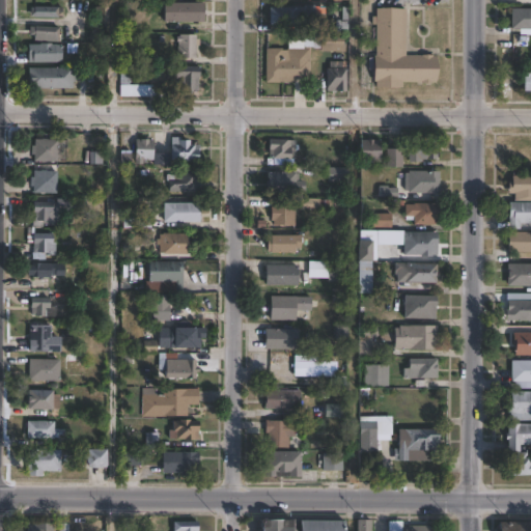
[(108,1),(108,22),(98,22),(98,14),(94,14),(94,6),(98,6),(98,1),(108,1)]
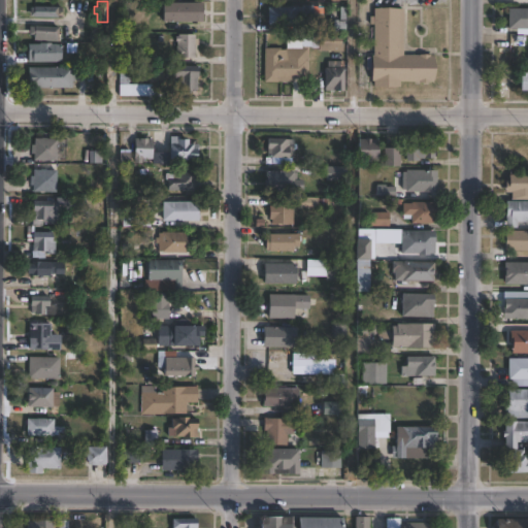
[(203,21),(163,22),(163,2),(203,2),(203,21)]
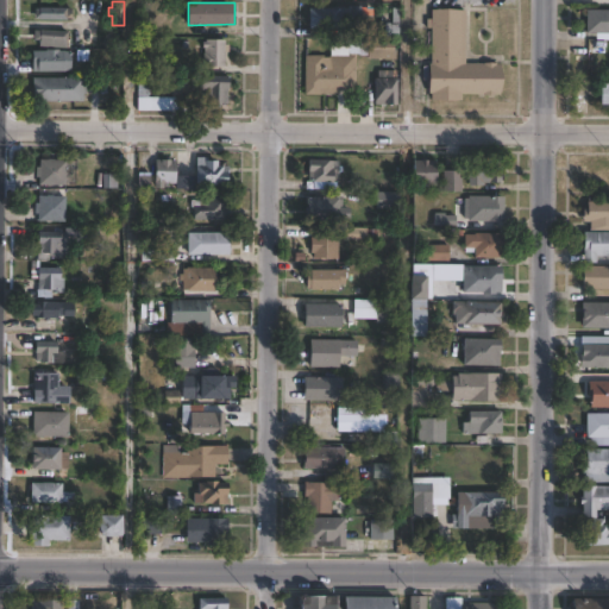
[(371,27),(309,27),(309,8),(349,8),(349,6),(371,6),(371,27)]
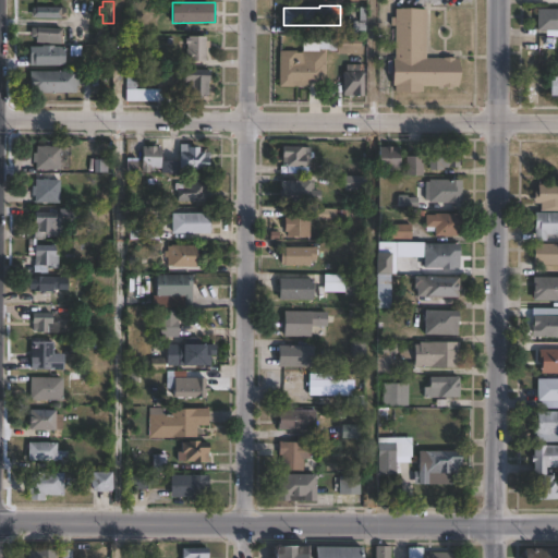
[(60,17),(32,17),(32,7),(65,7),(65,16),(60,16),(60,17)]
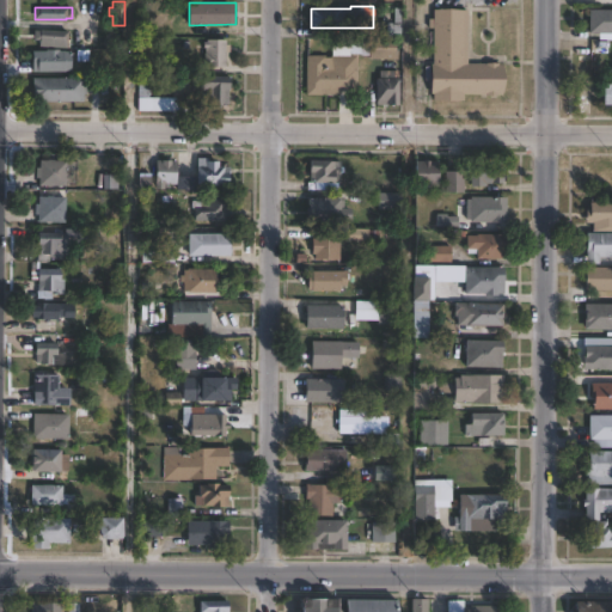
[(402,8),(401,40),(386,38),(386,23),(393,23),(393,7),(402,8)]
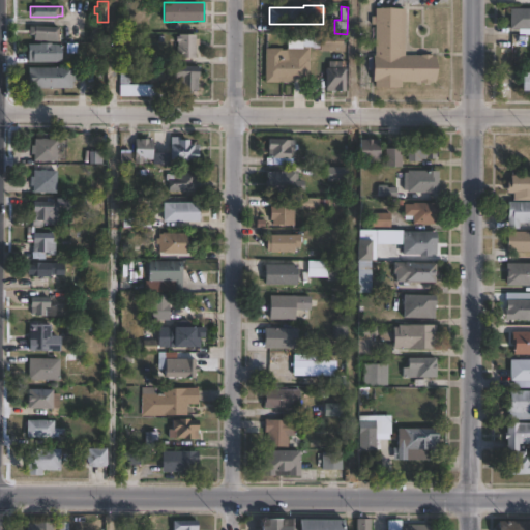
[(406,8),(406,55),(421,55),(421,54),(432,54),(432,55),(436,55),(436,82),(432,82),(432,85),(425,85),(425,82),(403,82),(403,87),(376,87),(376,81),(373,81),(374,56),(376,56),(376,24),(371,24),(371,16),(376,16),(376,7),(406,8)]
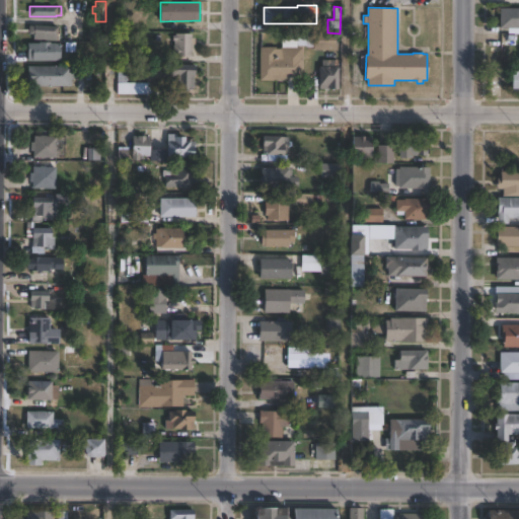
[(518,29),(498,29),(499,8),(518,8),(518,29)]
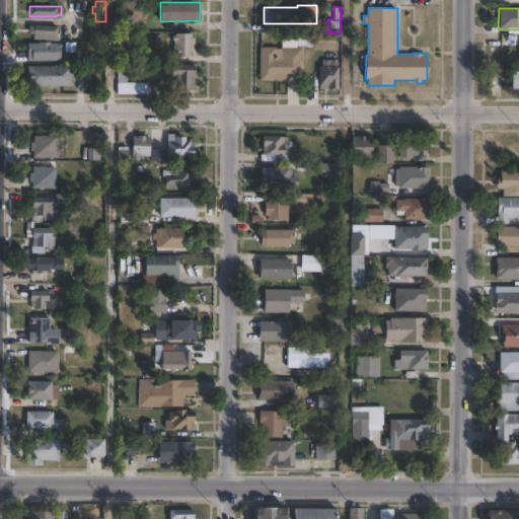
[(58,26),(57,41),(32,40),(33,35),(28,35),(29,25),(58,26)]
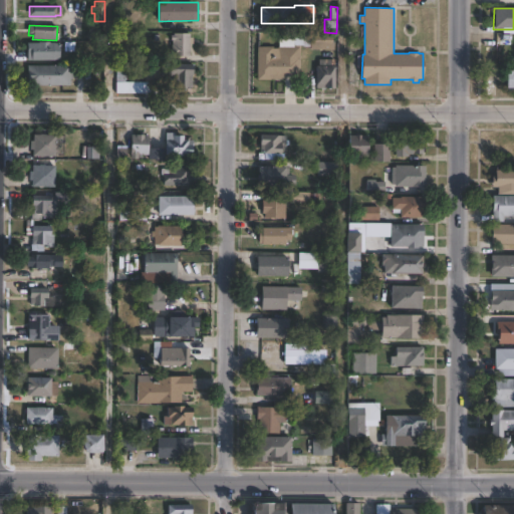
[(190,33),(190,37),(194,37),(194,43),(190,43),(190,56),(172,55),(172,45),(173,45),(173,40),(172,40),(172,35),(174,35),(174,33),(190,33)]
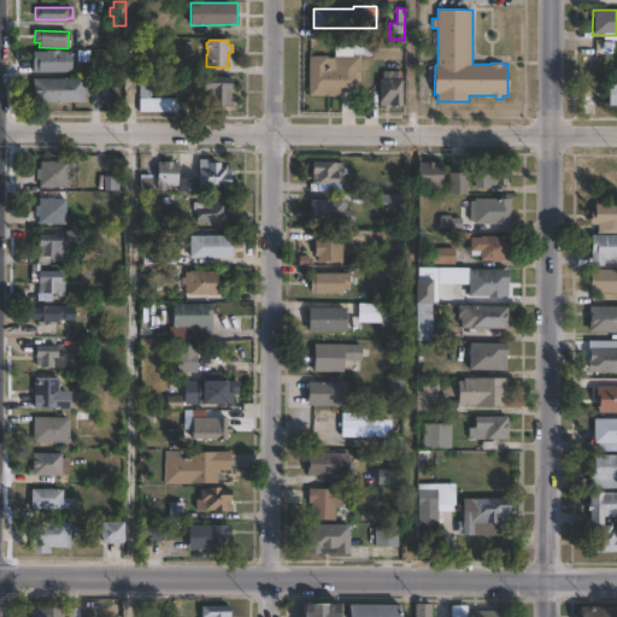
[(59,50),(59,51),(70,51),(70,71),(66,71),(66,72),(33,72),(33,52),(46,52),(46,50),(59,50)]
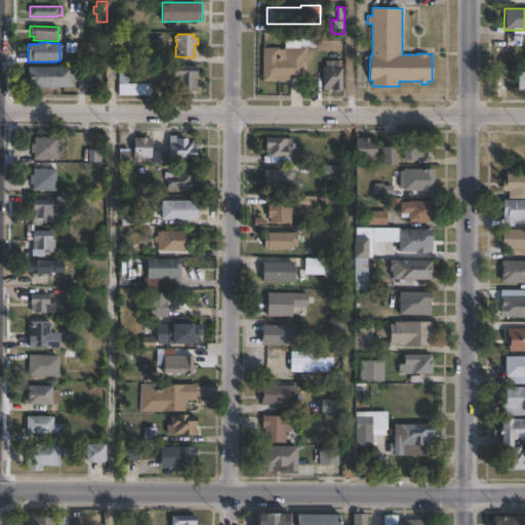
[(278,47),(278,49),(284,49),(284,48),(307,48),(306,75),(301,75),(301,78),(291,78),(291,80),(278,80),(278,82),(263,81),(263,47),(278,47)]
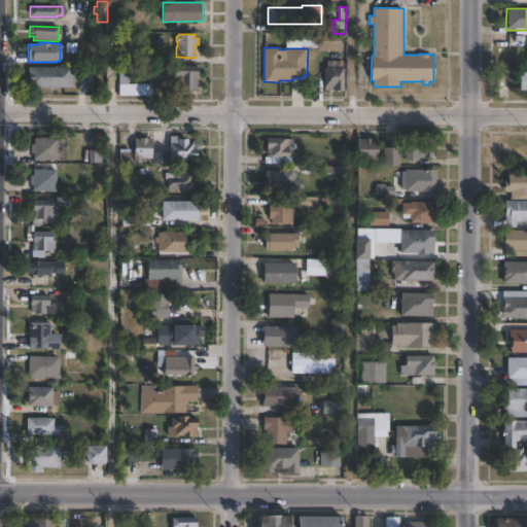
[(341,60),(341,67),(343,67),(343,90),(324,90),(324,67),(326,67),(326,60),(341,60)]
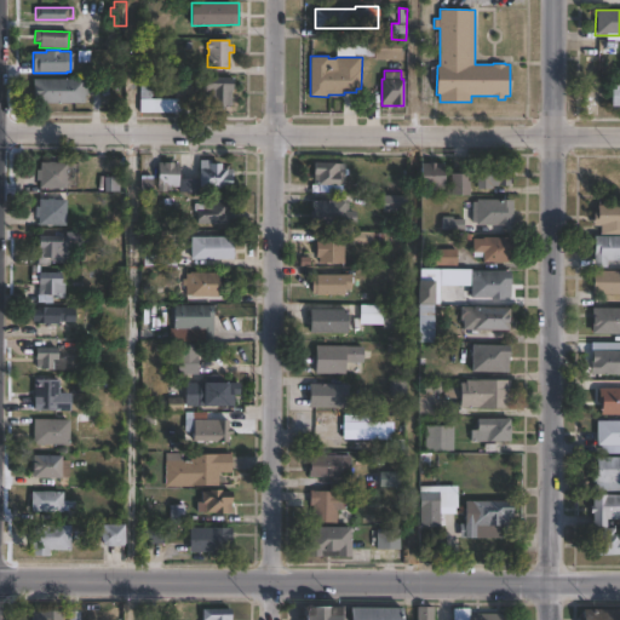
[(173,107),(173,113),(141,113),(141,74),(151,75),(151,105),(173,107)]
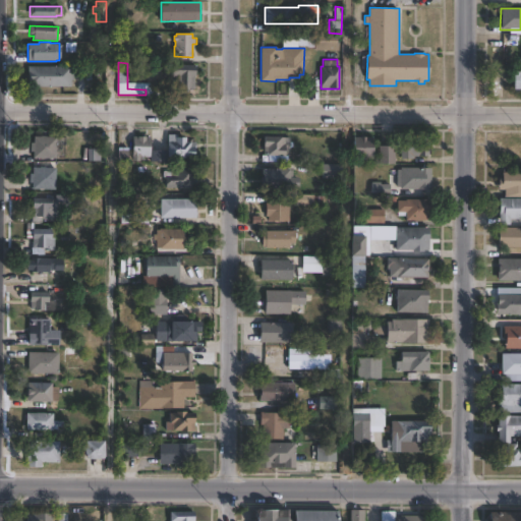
[(163,64),(163,74),(156,74),(156,83),(148,83),(149,63),(163,64)]
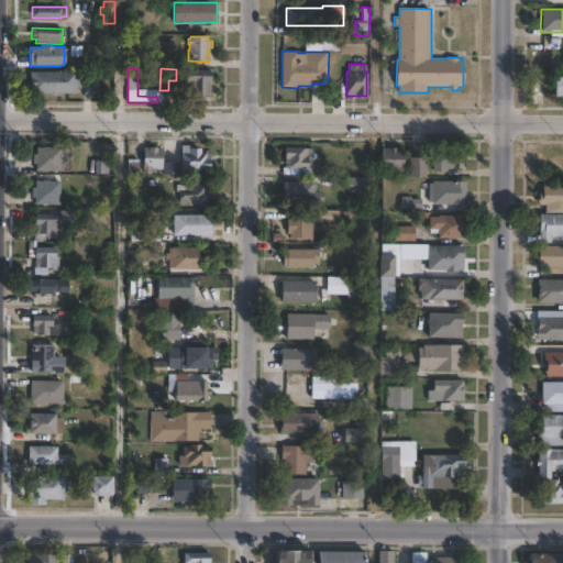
[(76,72),(76,78),(78,78),(78,87),(76,87),(76,95),(30,95),(30,72),(76,72)]
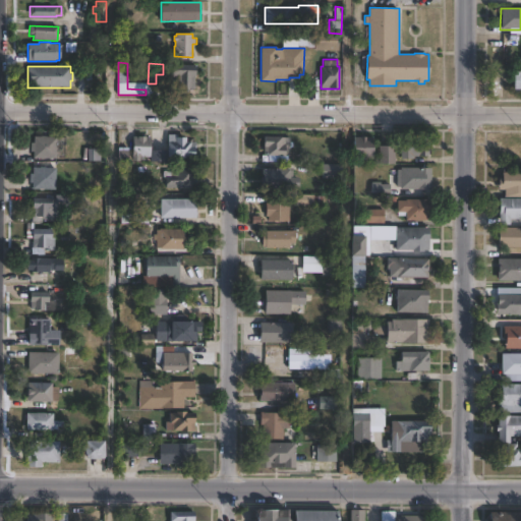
[(196,69),(195,91),(176,90),(176,81),(173,81),(173,74),(174,74),(174,69),(196,69)]
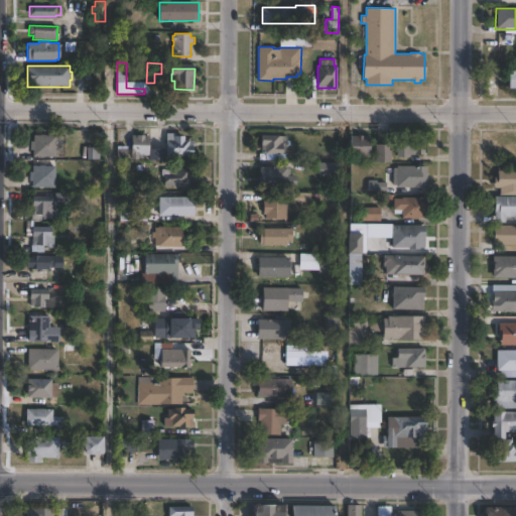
[(515,92),(508,92),(507,71),(515,70),(515,92)]
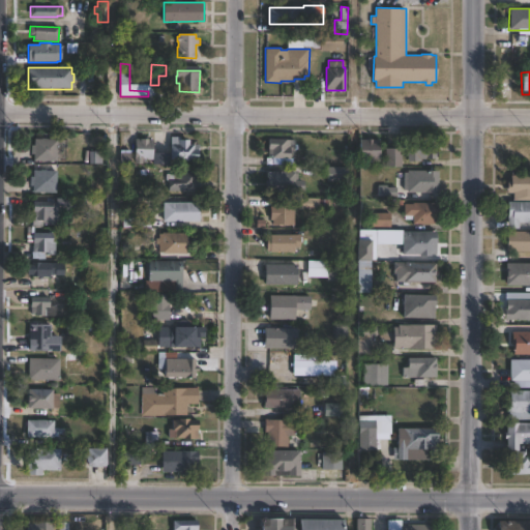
[(437,137),(436,159),(428,159),(422,158),(422,162),(409,160),(410,136),(437,137)]
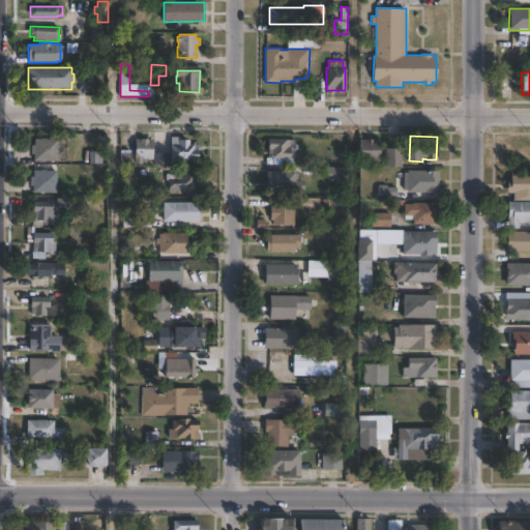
[(199,145),(199,160),(171,159),(171,137),(179,137),(179,139),(189,139),(189,145),(199,145)]
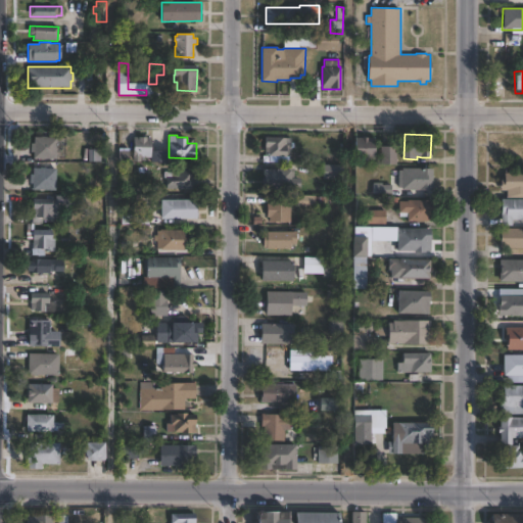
[(46,136),(46,138),(56,138),(55,159),(33,159),(34,156),(32,156),(32,152),(31,152),(31,144),(34,144),(34,137),(41,137),(41,136),(46,136)]
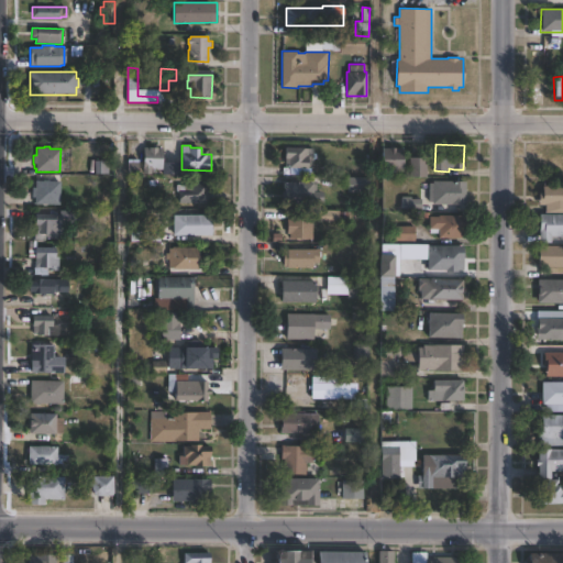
[(163,147),(162,170),(143,170),(144,146),(163,147)]
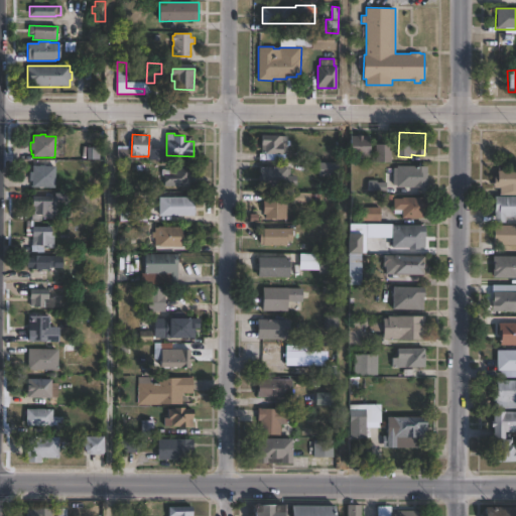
[(282,135),(282,140),(287,140),(287,155),(262,154),(262,135),(282,135)]
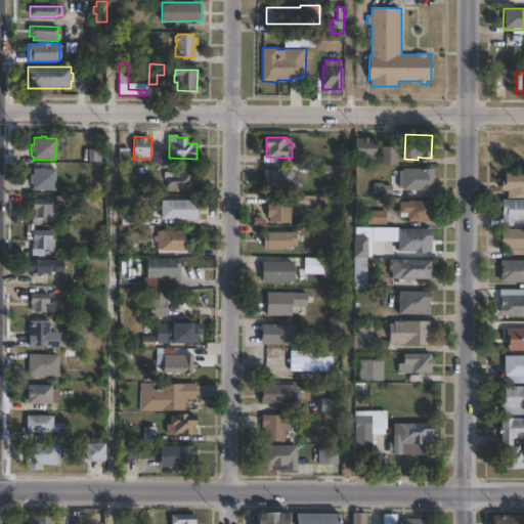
[(376,160),(355,159),(356,137),(377,137),(376,160)]
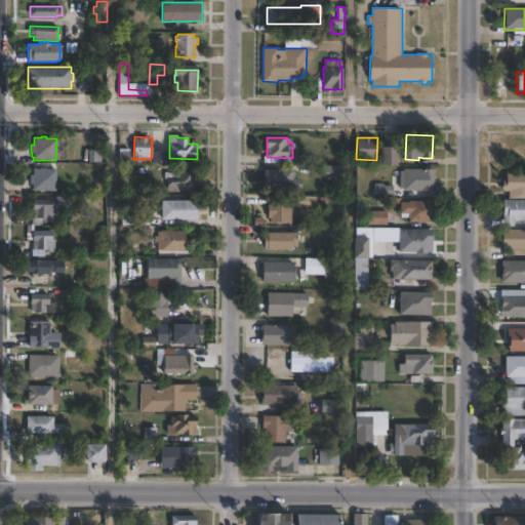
[(398,164),(381,164),(381,147),(398,147),(398,164)]
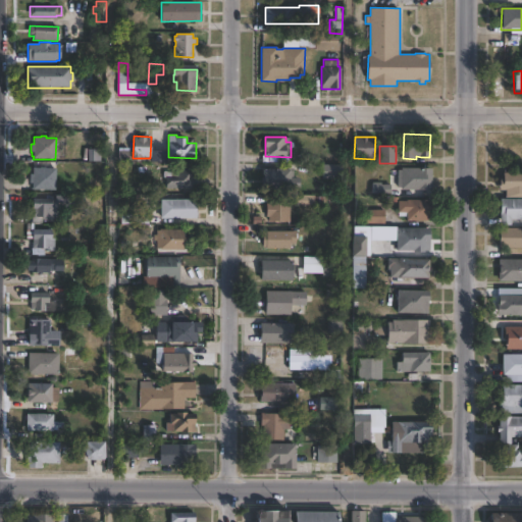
[(45,168),(56,168),(55,190),(33,190),(33,184),(30,184),(30,173),(33,174),(33,168),(40,168),(40,167),(45,167),(45,168)]
